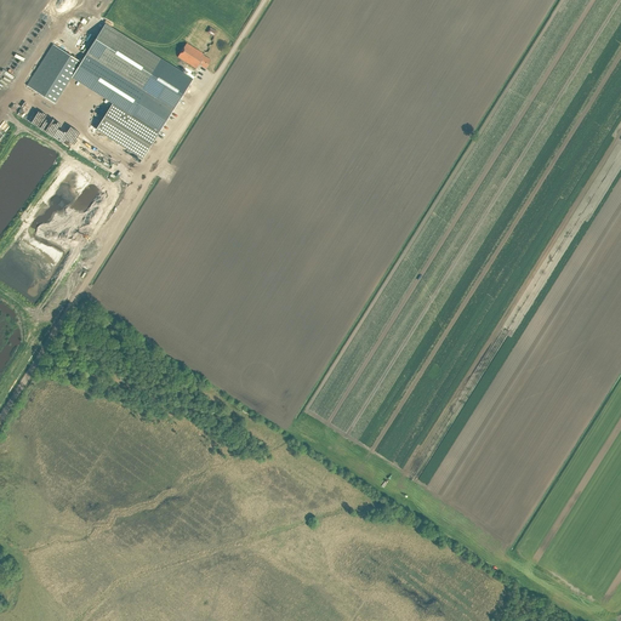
[(172,110),(174,108),(175,107),(176,106),(189,84),(192,81),(193,79),(161,60),(106,23),(86,55),(142,90),(146,92),(172,110)]
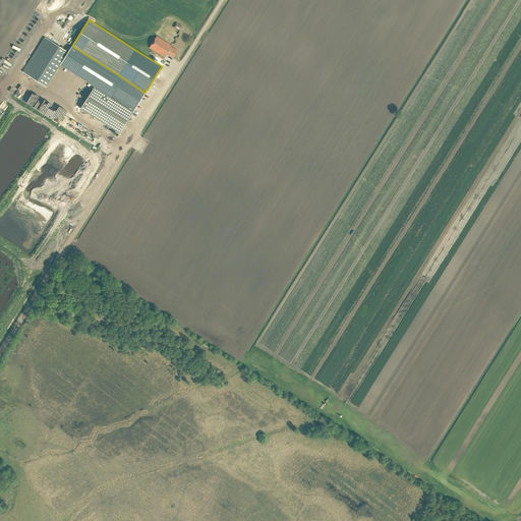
[(176,22),(173,26),(180,31),(182,26),(176,22)]
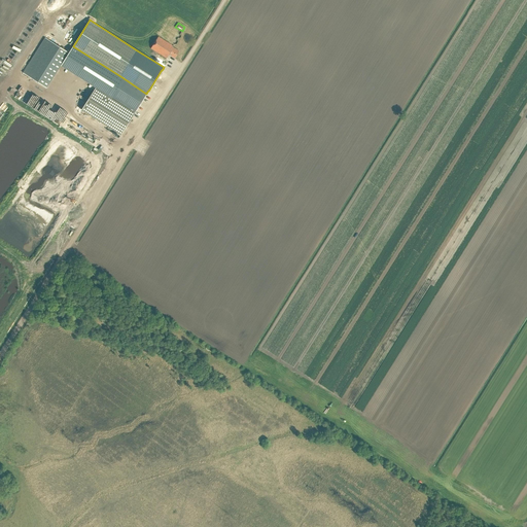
[(174,58),(178,51),(172,47),(173,46),(157,37),(150,48),(167,59),(169,55),(174,58)]
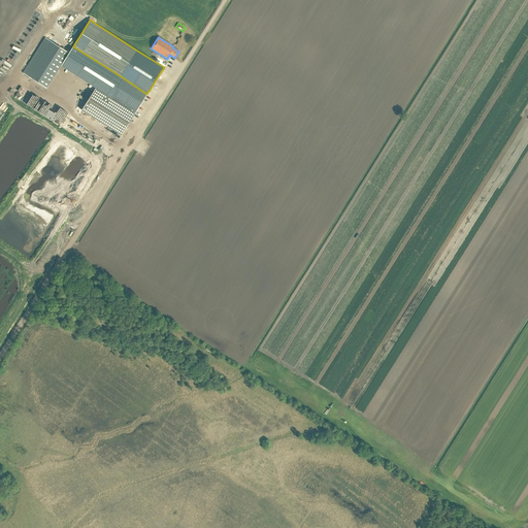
[(45,38),(23,73),(46,89),(61,66),(69,53),(45,38)]
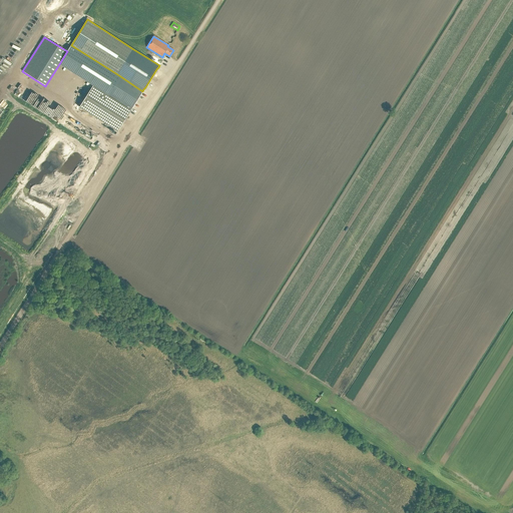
[(142,91),(120,76),(108,95),(131,109),(143,91),(142,91)]
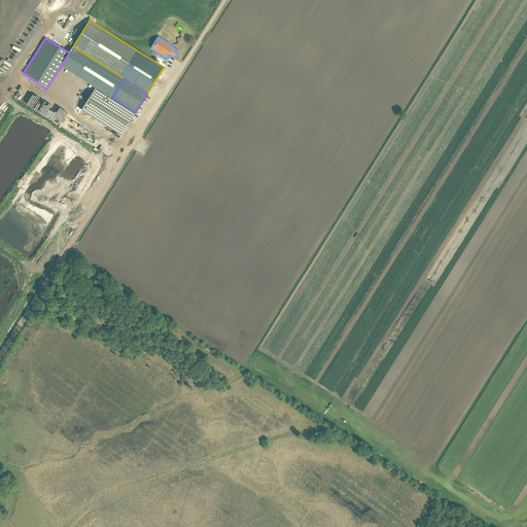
[(120,135),(135,113),(96,89),(81,110),(120,135)]
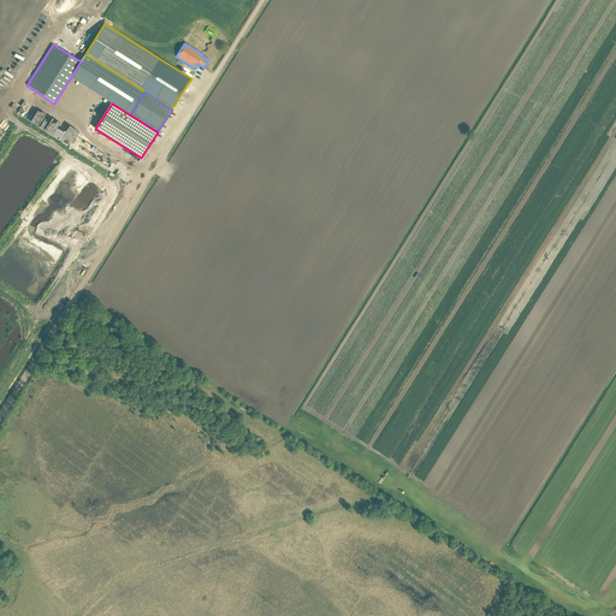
[(5,252),(12,255),(16,248),(12,247),(10,244),(5,252)]
